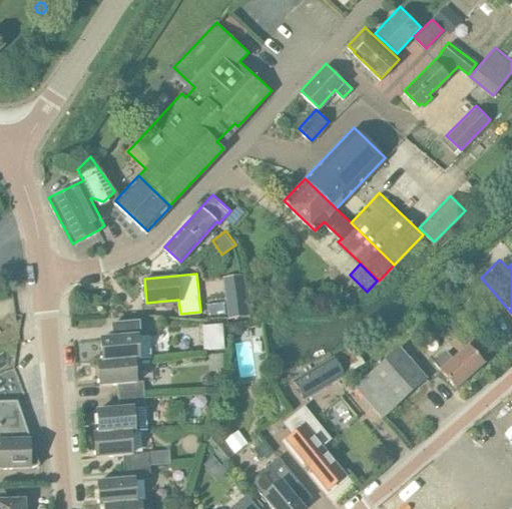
[(243,274),(222,277),(227,317),(248,314),(243,274)]
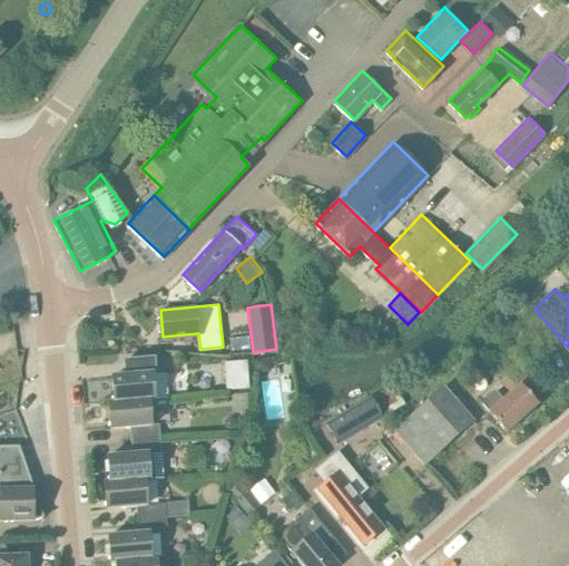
[(510,315),(502,323),(517,338),(523,331),(510,315)]
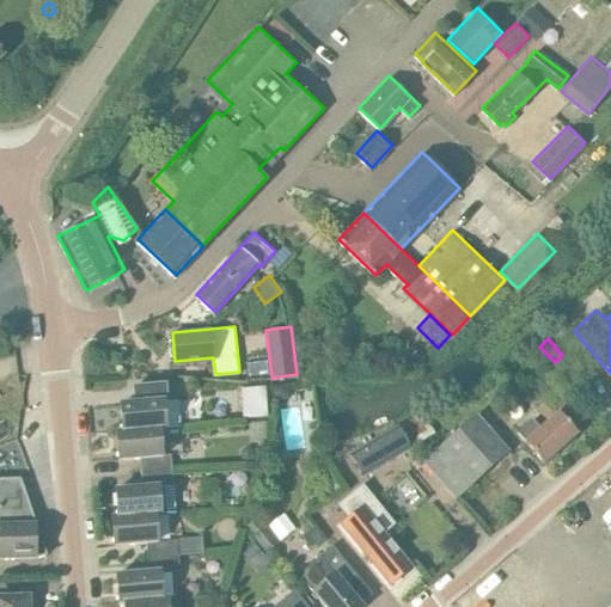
[(289,380),(274,382),(276,398),(292,396),(289,380)]
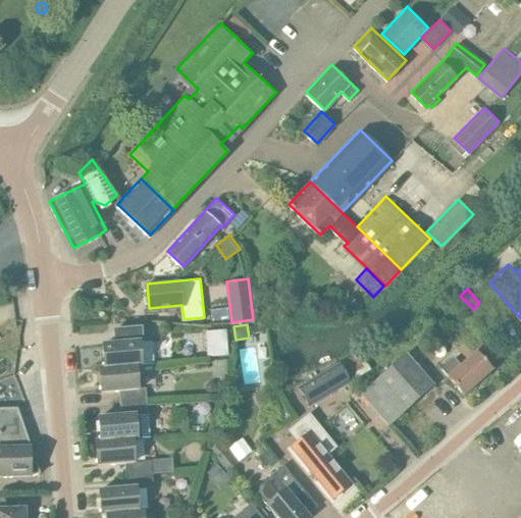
[(142,341),(143,341),(142,325),(115,327),(116,341),(103,342),(105,365),(141,362),(143,362),(142,341)]
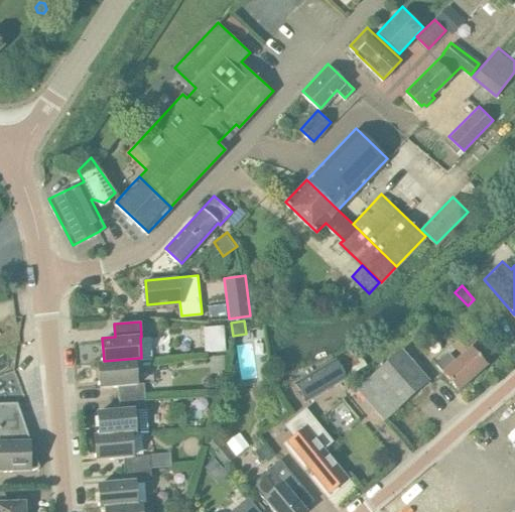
[(436,363),(445,373),(459,388),(488,363),(473,346),(481,339),(471,328),(454,343),(465,356),(459,361),(457,358),(456,359),(448,352),(436,363)]
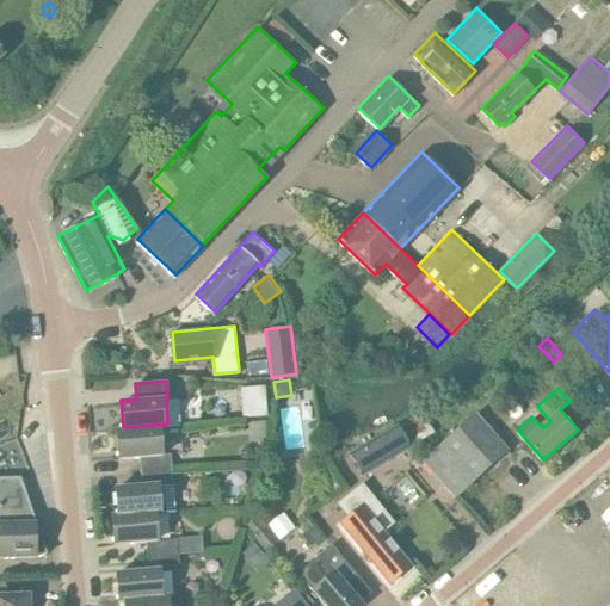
[(435,430),(421,408),(350,451),(362,474),(364,471),(435,430)]
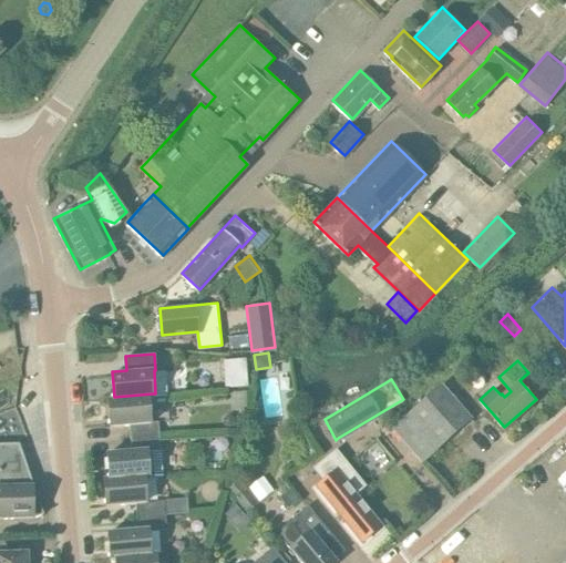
[(471,416),(456,399),(442,382),(393,426),(423,459),(471,416)]
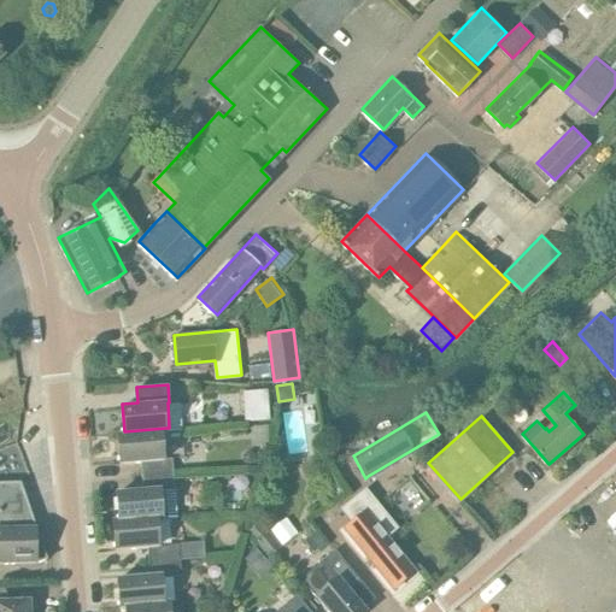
[(166,428),(124,431),(118,433),(121,460),(141,459),(142,478),(175,476),(174,455),(165,455),(164,431),(166,431),(166,428)]
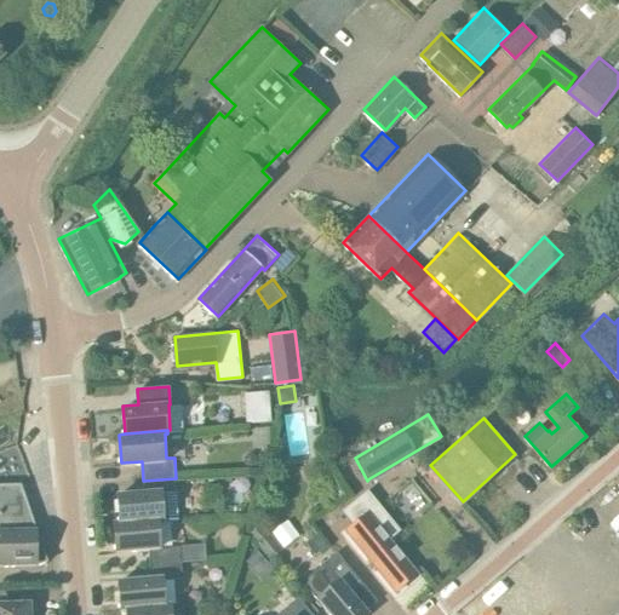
[(257,464),(258,459),(257,454),(253,453),(248,453),(245,458),(245,461),(248,465),(253,466),(257,464)]
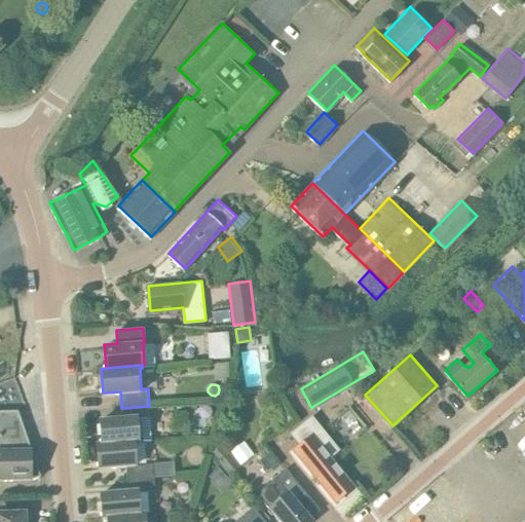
[(149,406),(121,408),(122,416),(100,418),(102,442),(139,439),(152,438),(150,416),(149,406)]
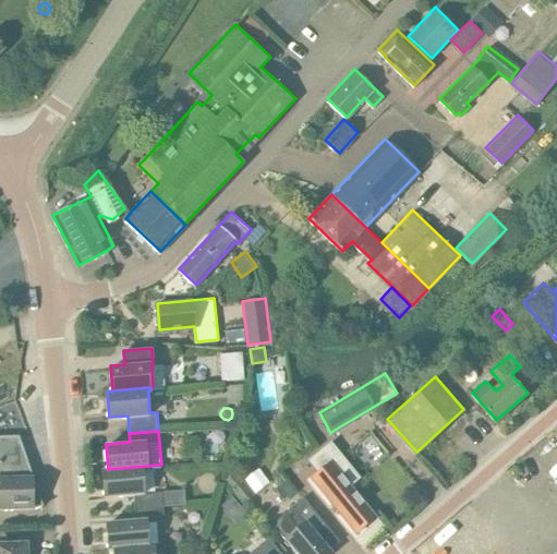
[(0,507),(12,507),(34,506),(44,503),(38,486),(33,486),(33,478),(35,478),(23,443),(10,447),(5,434),(0,433),(0,507)]
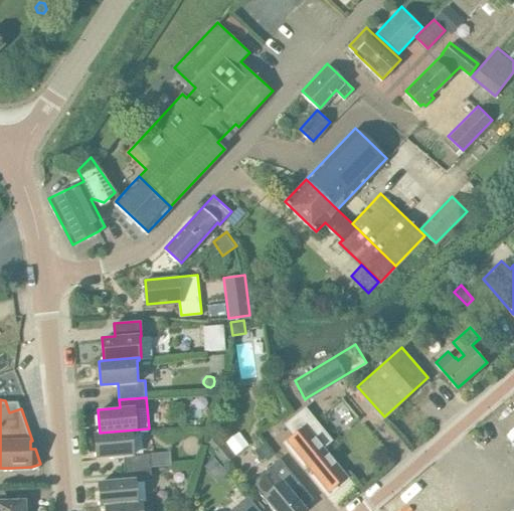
[(305,407),(284,424),(294,437),(288,441),(317,474),(329,489),(346,475),(334,460),(323,450),(333,441),(305,407)]
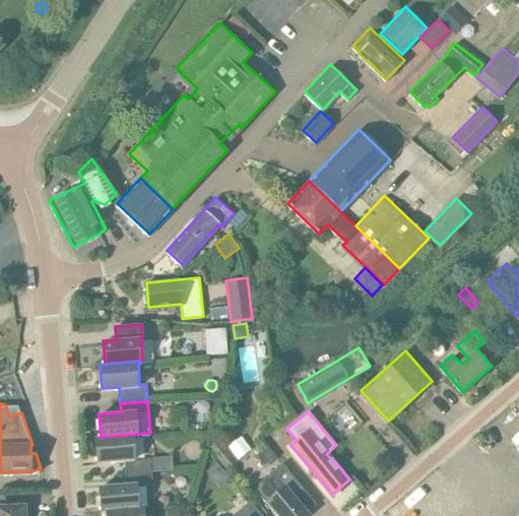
[(137,434),(101,437),(95,437),(98,461),(125,459),(126,471),(152,469),(151,456),(134,457),(133,436),(137,435),(137,434)]
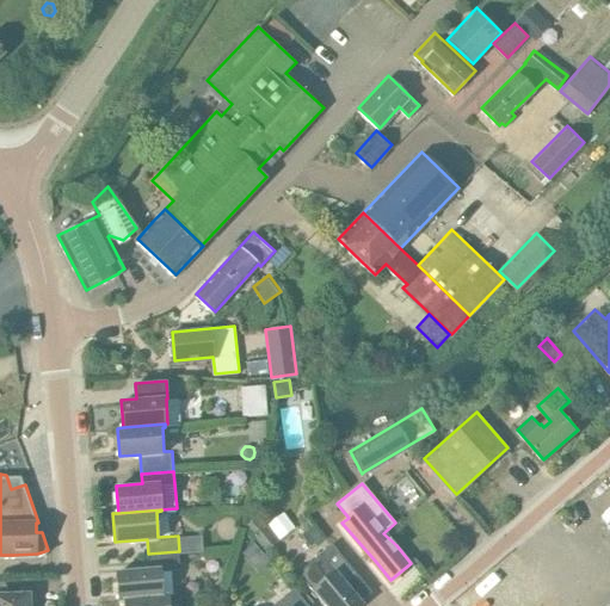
[(258,514),(246,525),(267,549),(279,538),(258,514)]
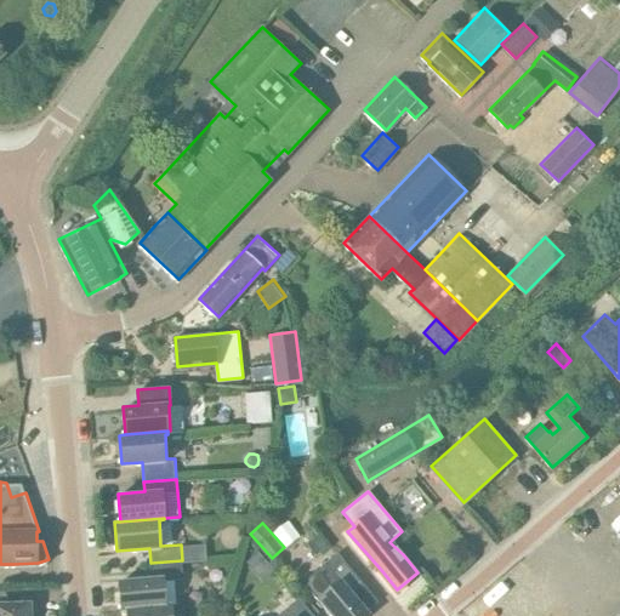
[(318,531),(307,542),(317,553),(328,543),(318,531)]
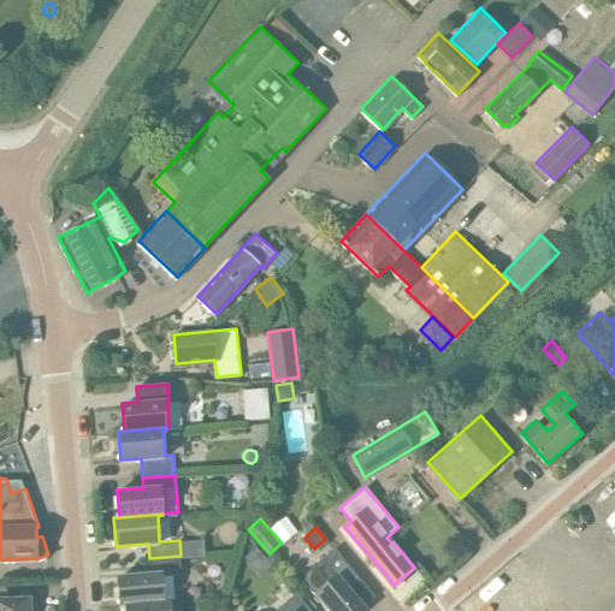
[(335,546),(321,558),(301,575),(329,609),(331,610),(362,610),(366,607),(349,588),(361,577),(341,553),(335,546)]
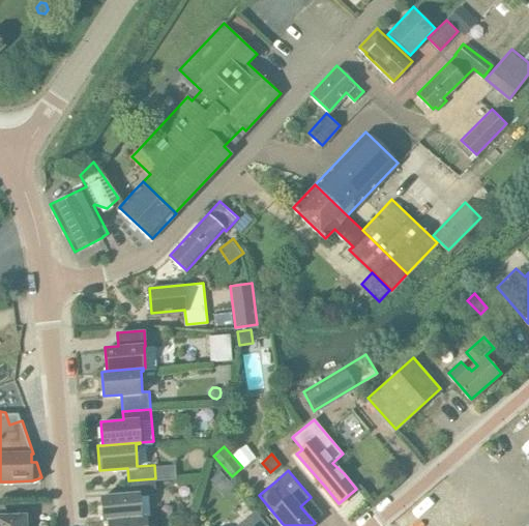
[(155,478),(128,480),(129,493),(101,495),(104,520),(109,520),(146,517),(146,516),(141,516),(140,494),(156,493),(155,478)]
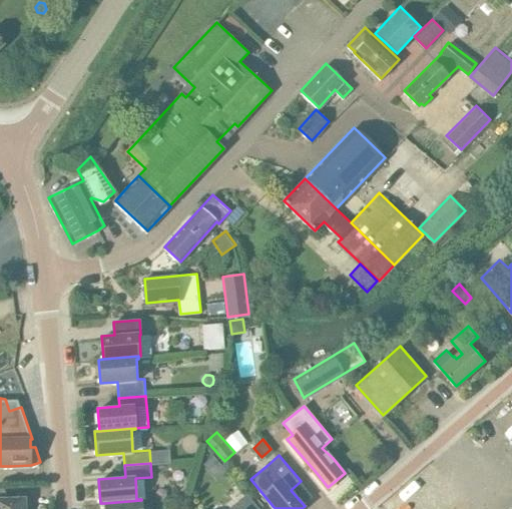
[(0,508),(26,508),(24,498),(0,499),(0,487),(0,486),(0,508)]
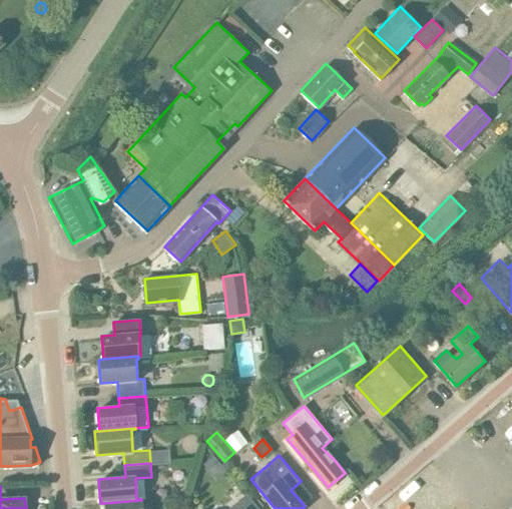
[(261,508),(247,492),(236,501),(226,508),(261,508)]
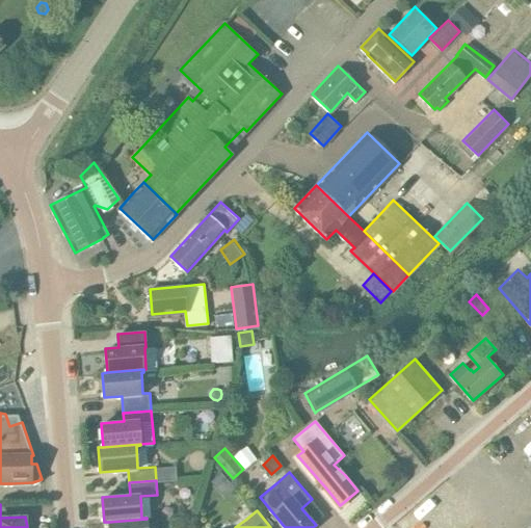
[(147,527),(147,519),(109,522),(109,527),(147,527)]
